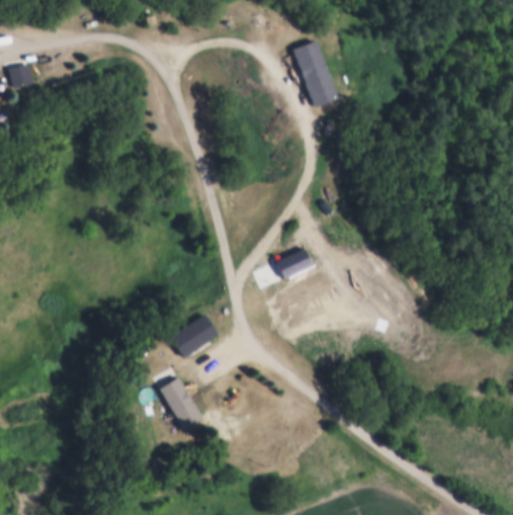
[(149,16),(157,14),(159,23),(150,25),(149,16)]
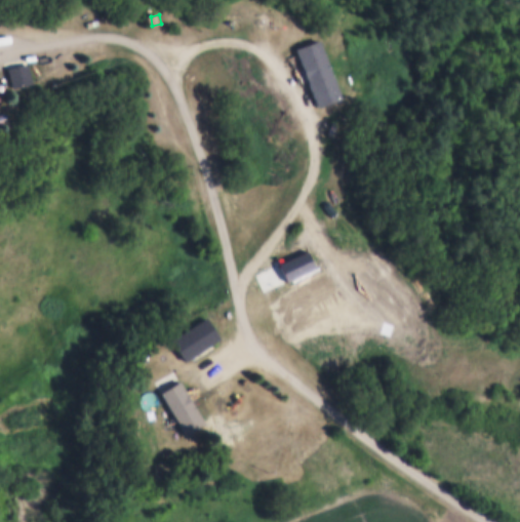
[(298,49),(323,41),(343,98),(318,107),(298,49)]
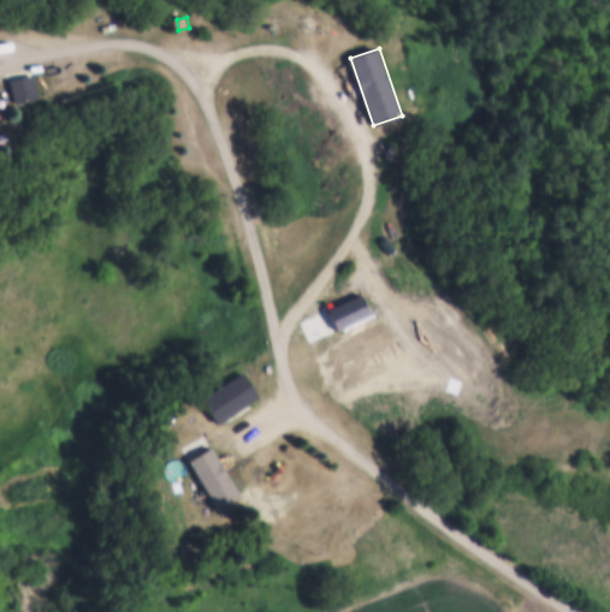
[(10,81),(35,73),(41,99),(17,105),(10,81)]
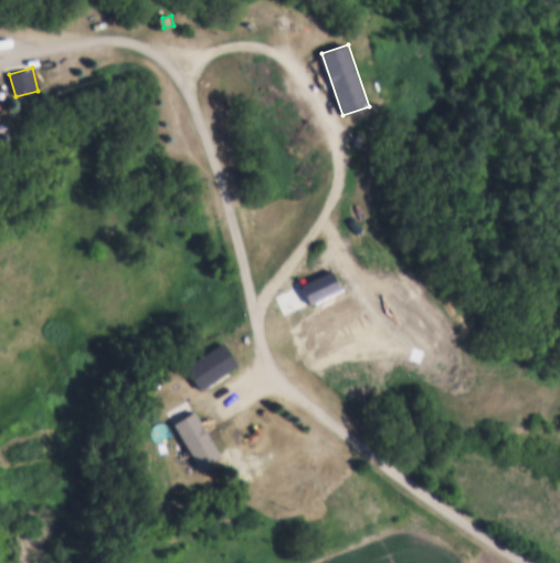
[(0,124),(8,123),(10,132),(0,133),(0,124)]
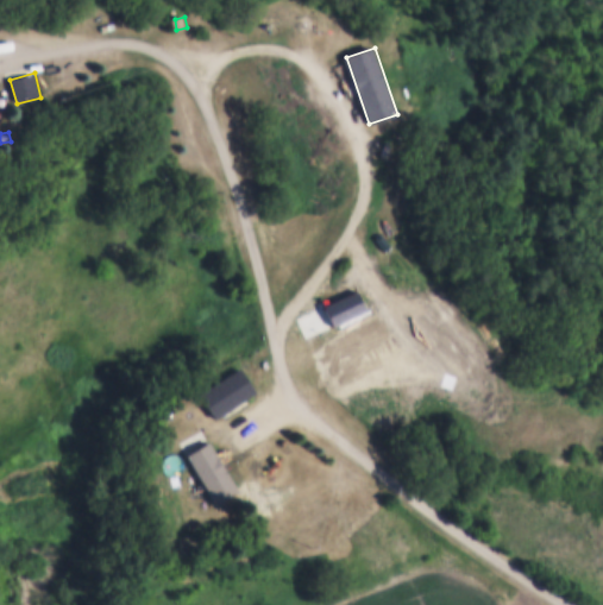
[(409,215),(403,207),(379,226),(385,233),(409,215)]
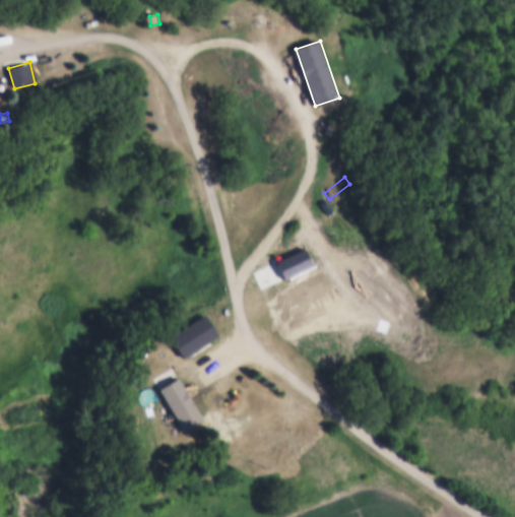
[(269,270),(307,246),(319,264),(281,289),(269,270)]
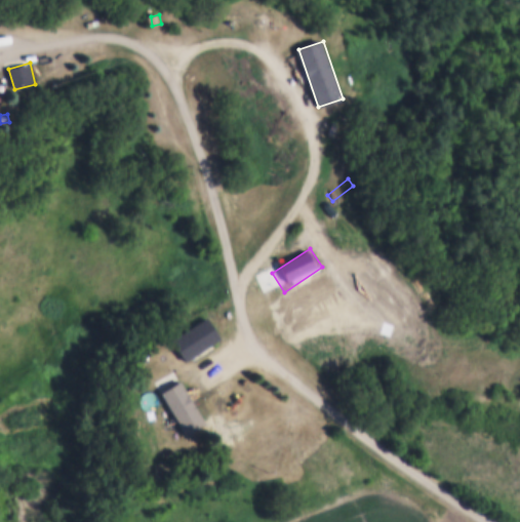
[(196,324),(207,317),(215,330),(204,336),(210,348),(186,362),(170,336),(195,321),(196,324)]
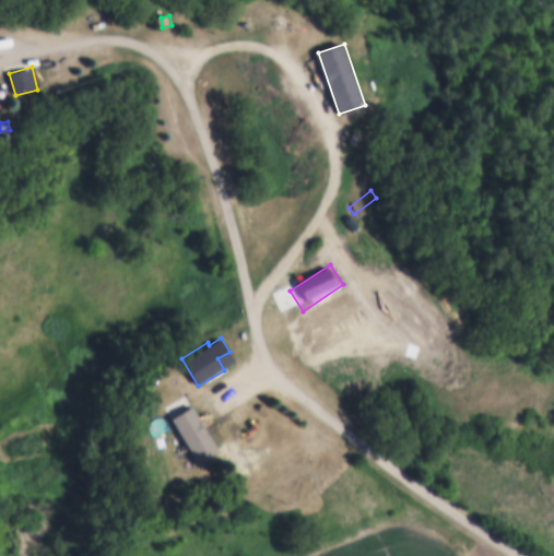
[(171,418),(191,406),(217,451),(197,463),(171,418)]
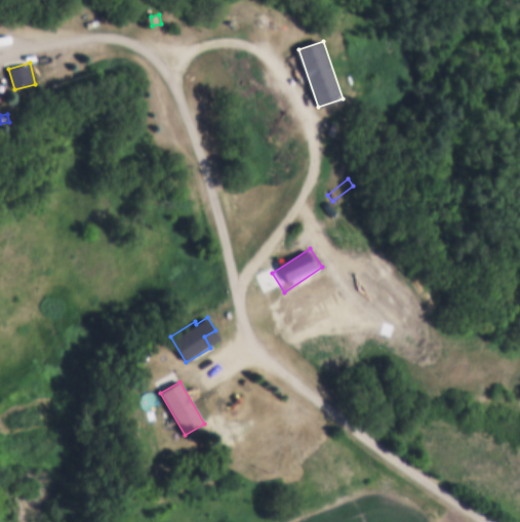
All buildings are outlined.
